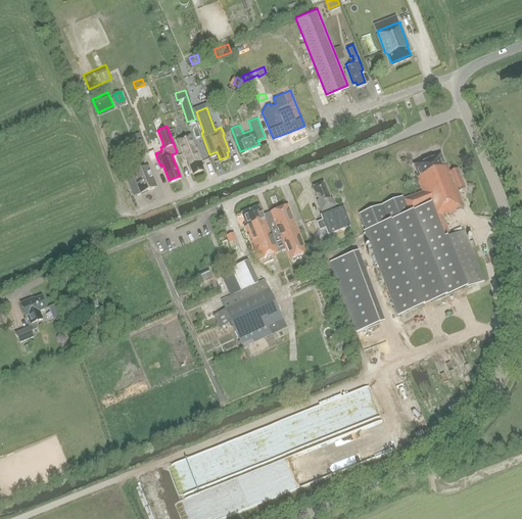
[(184,156),(186,155),(192,171),(201,167),(199,162),(202,161),(190,131),(176,137),(184,156)]
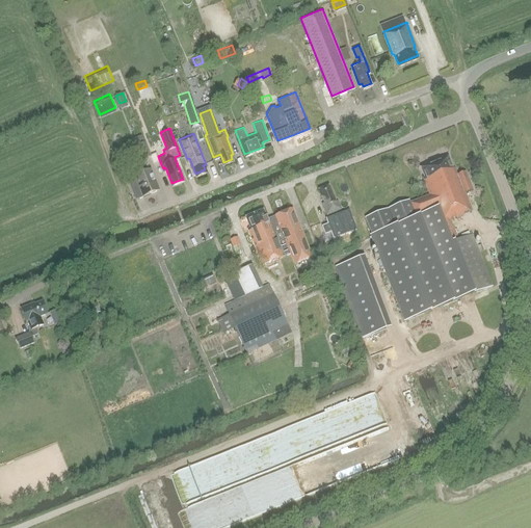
[(151,153),(144,139),(137,141),(143,156),(151,153)]
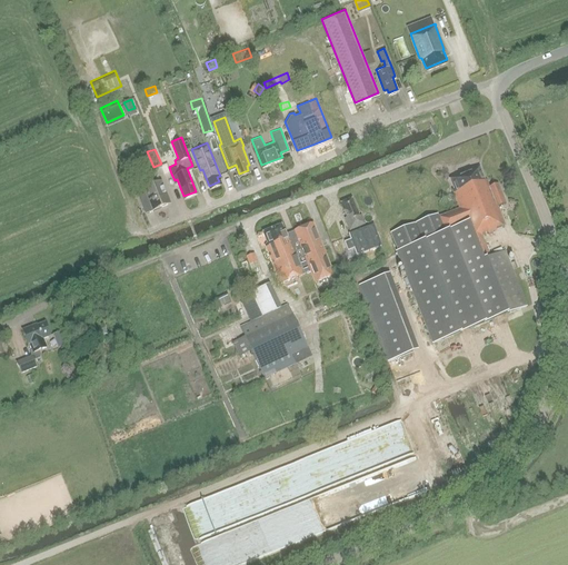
[(489,254),(481,233),(496,227),(495,225),(504,221),(496,202),(504,199),(499,187),(497,180),(488,184),(486,177),(484,178),(478,165),(449,176),(454,186),(451,187),(458,205),(438,214),(444,229),(465,220),(471,236),(466,238),(475,259),(489,254)]
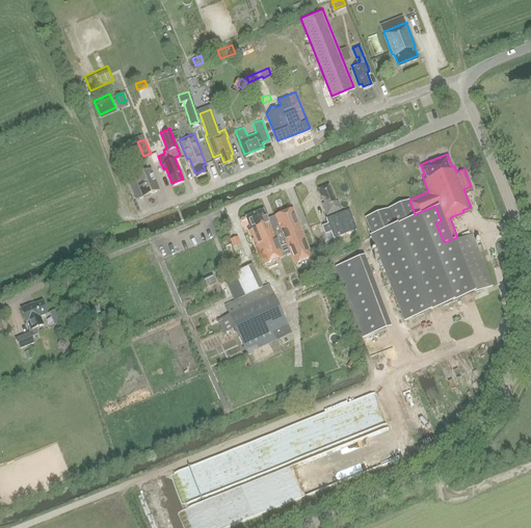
[(144,194),(143,193),(144,192),(158,187),(150,165),(145,167),(143,163),(134,166),(135,172),(133,173),(135,179),(128,181),(137,198),(144,194)]
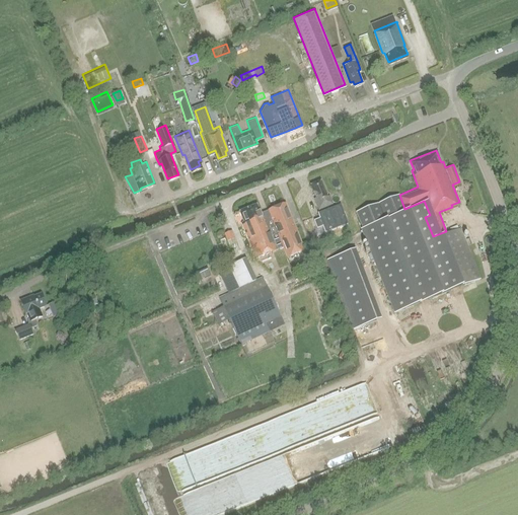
[(318,207),(331,201),(328,193),(326,194),(320,177),(309,181),(315,195),(313,196),(318,207)]
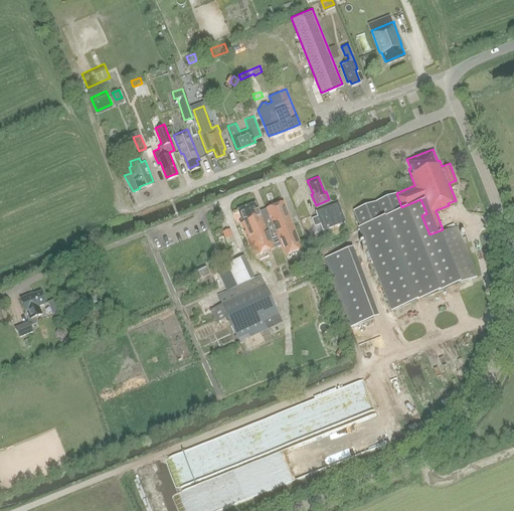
[(456,224),(443,229),(430,234),(421,215),(426,213),(420,199),(401,207),(396,193),(395,190),(353,207),(392,307),(476,274),(456,224)]
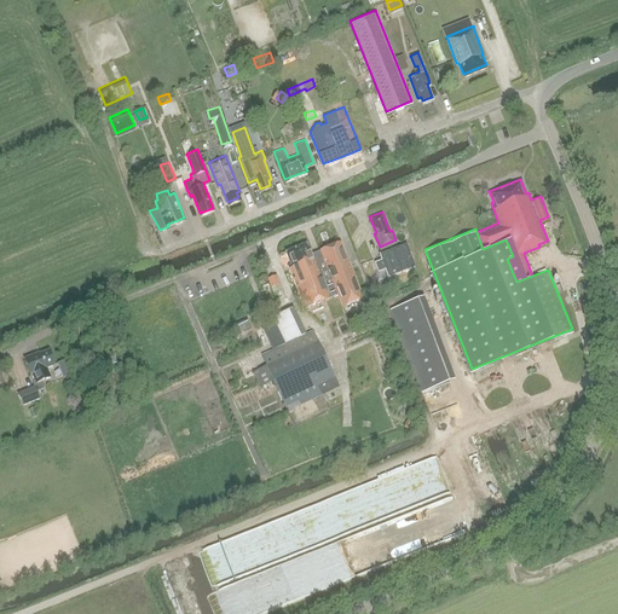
[(340,238),(319,247),(321,252),(312,255),(305,239),(284,248),(278,250),(283,264),(287,262),(300,295),(299,295),(302,305),(336,291),(341,303),(362,295),(340,238)]
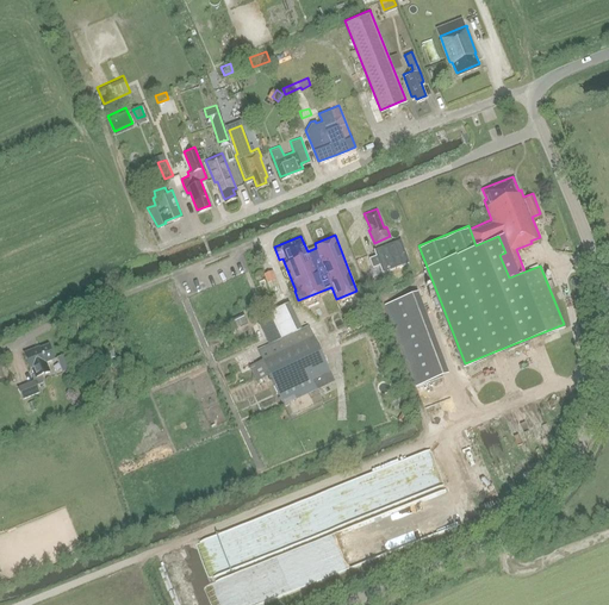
[(374,251),(368,254),(372,266),(379,262),(381,269),(408,260),(399,237),(373,247),(374,251)]
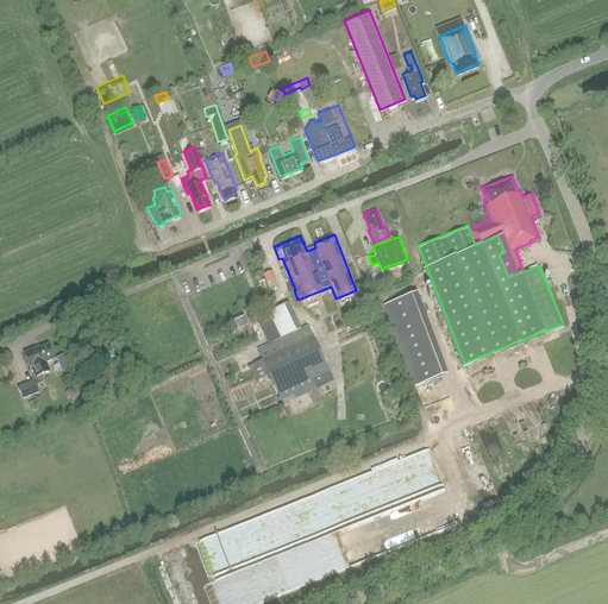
[(269,284),(270,283),(271,285),(273,287),(274,287),(275,287),(276,287),(276,285),(276,284),(275,282),(276,282),(270,266),(263,270),(269,284)]
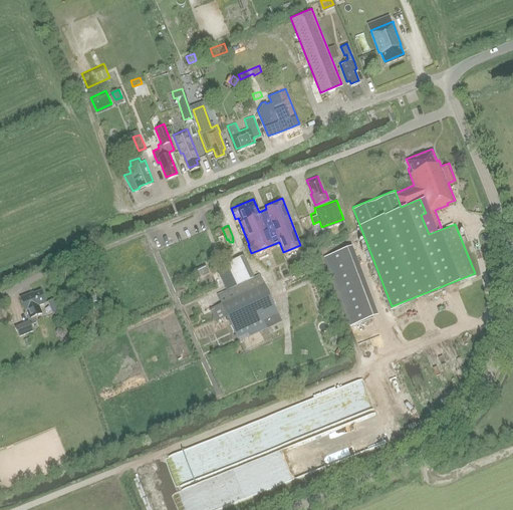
[(371,314),(345,246),(323,254),(349,323),(371,314)]
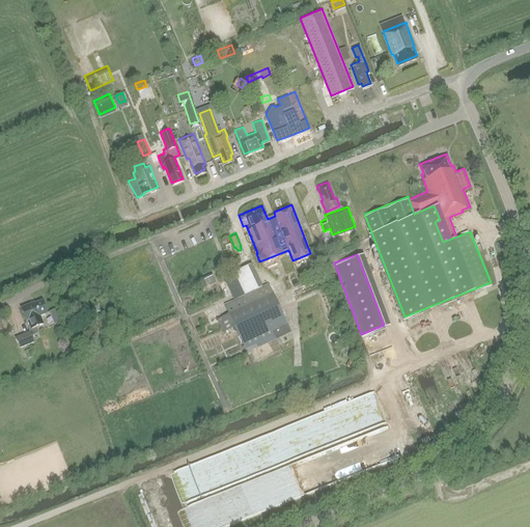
[(233,270),(223,275),(231,293),(242,288),(233,270)]
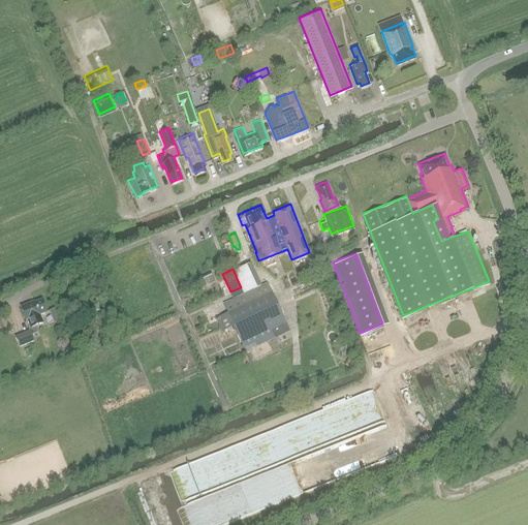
[(214,277),(211,271),(202,275),(204,281),(214,277)]
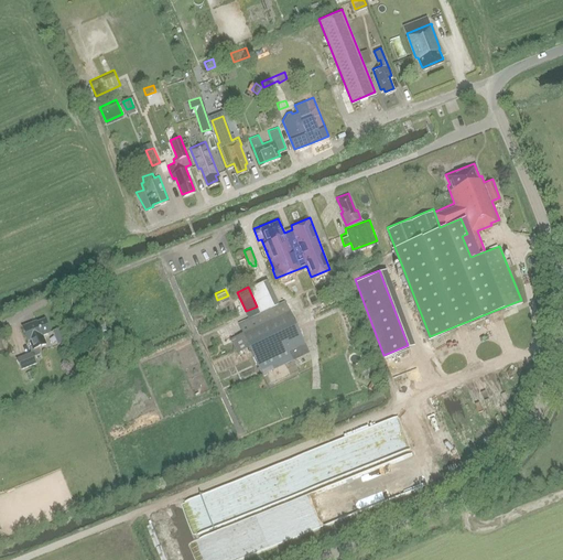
[(248,316),(238,321),(261,370),(292,356),(289,350),(304,343),(284,299),(277,302),(259,311),(248,316)]
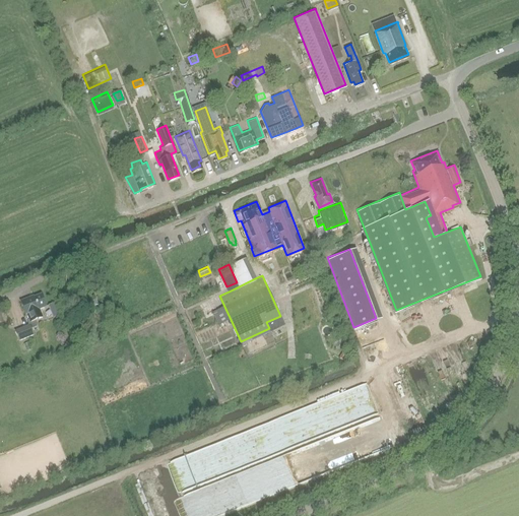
[(29,318),(38,315),(42,313),(40,307),(45,305),(40,292),(29,296),(29,295),(19,299),(25,313),(27,312),(29,318)]
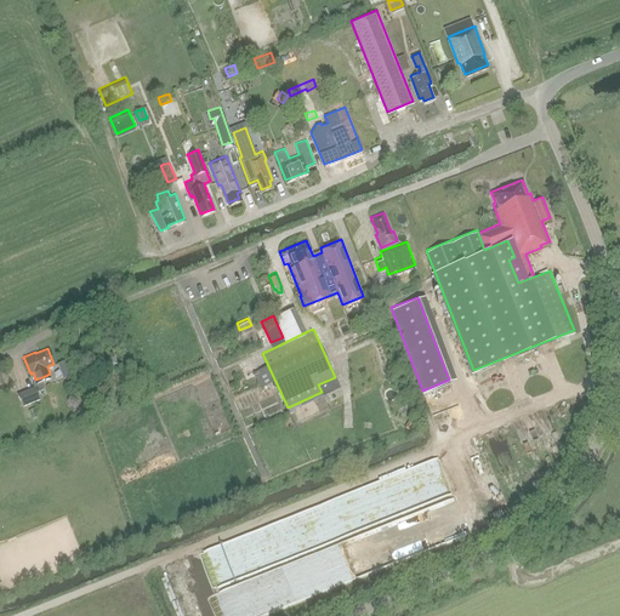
[(64,355),(57,359),(63,375),(72,371),(64,355)]
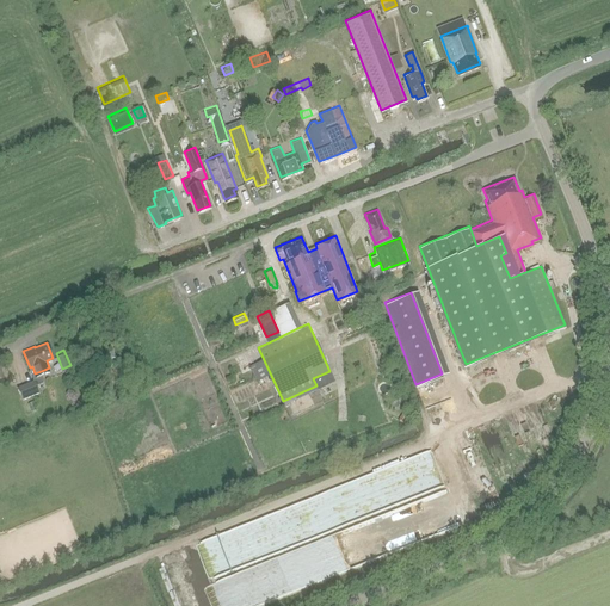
[(22,397),(39,389),(35,378),(17,385),(22,397)]
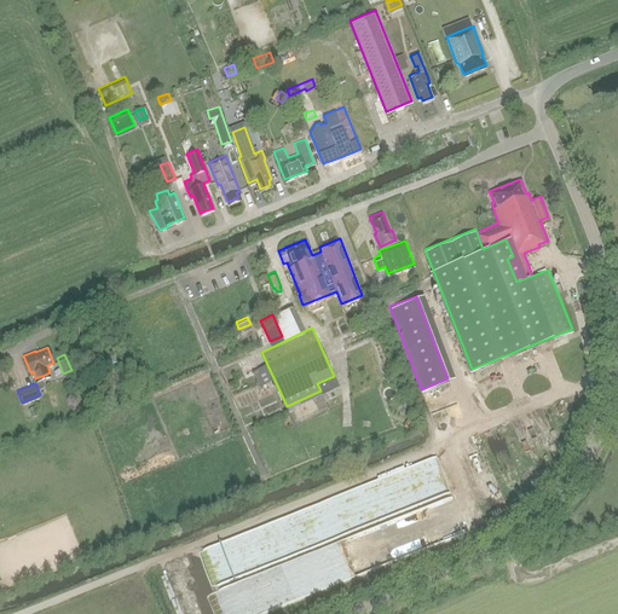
[(409,412),(402,422),(408,426),(414,416),(409,412)]
